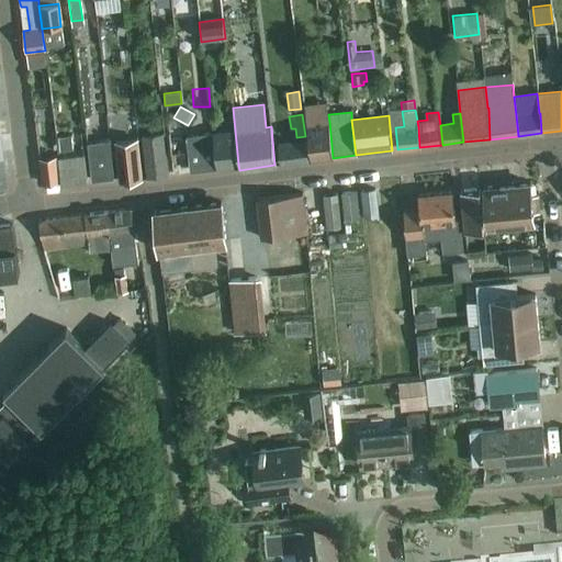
[(310,161),(333,158),(329,122),(306,125),(307,139),(310,161)]
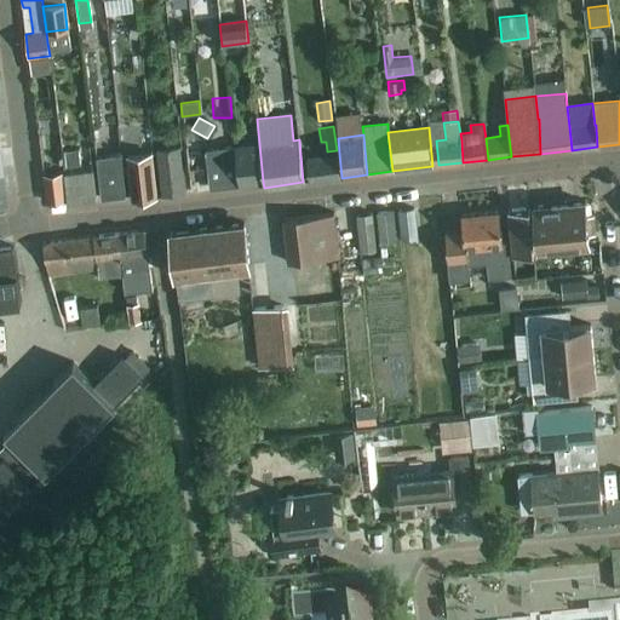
[(237,185),(263,182),(259,144),(233,148),(237,185)]
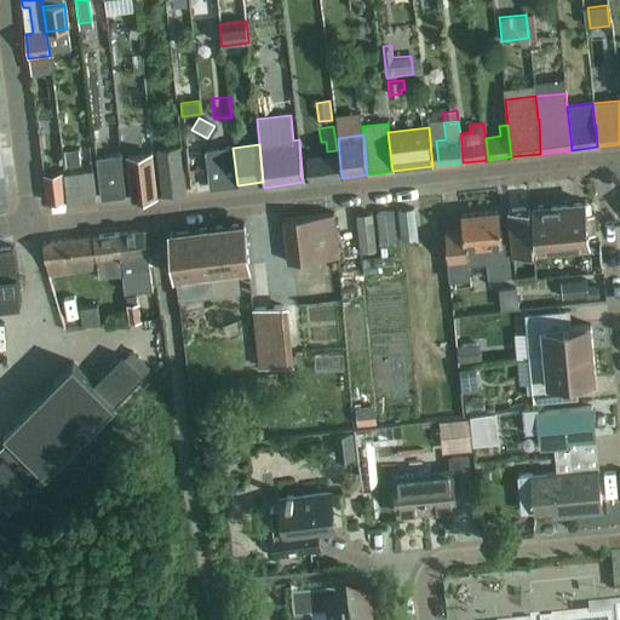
[(210,189),(237,185),(233,148),(205,150),(210,189)]
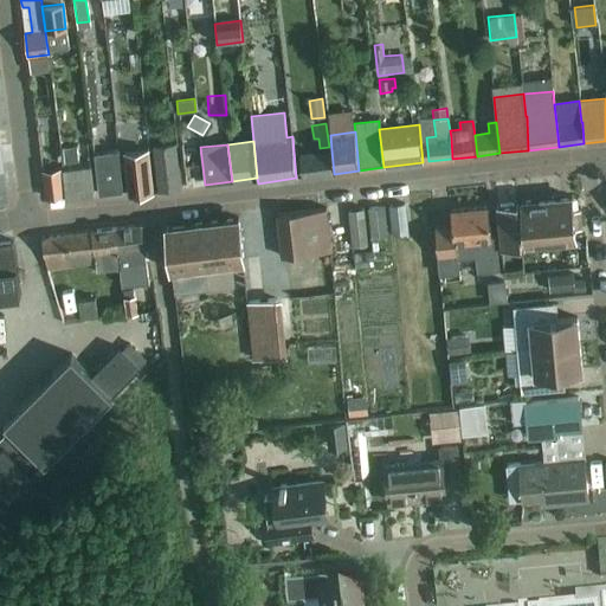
[(77,146),(63,148),(65,162),(78,160),(77,146)]
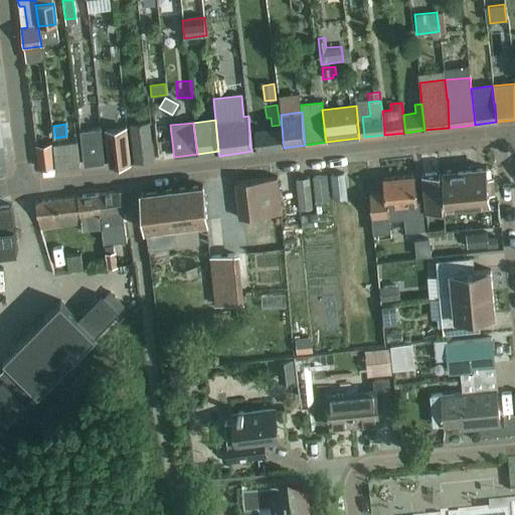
[(148,124),(130,127),(134,164),(153,161),(148,124)]
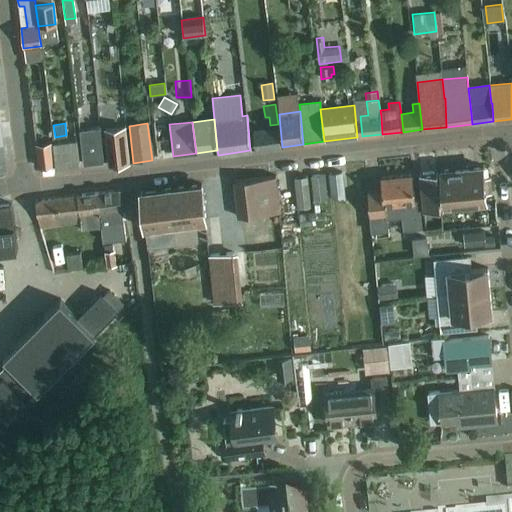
[(255,150),(282,147),(280,127),(253,130),(255,150)]
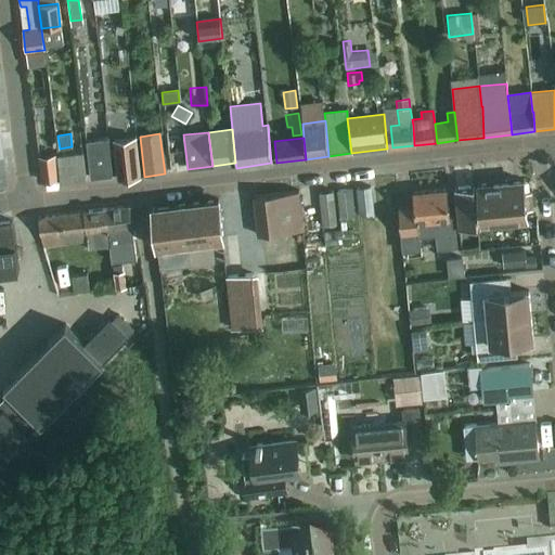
[(107,140),(87,142),(90,179),(112,177),(107,140)]
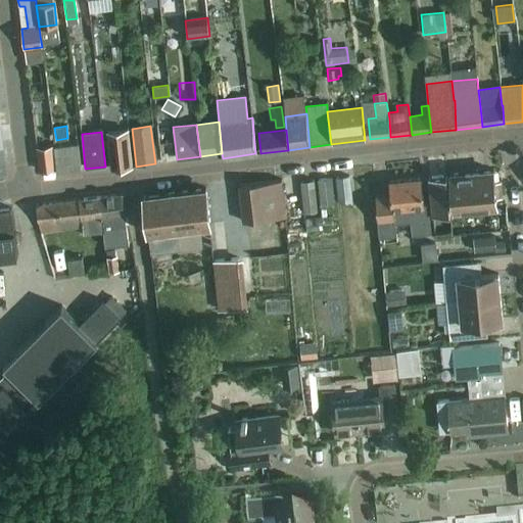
[(110,170),(132,168),(128,132),(106,135),(110,170)]
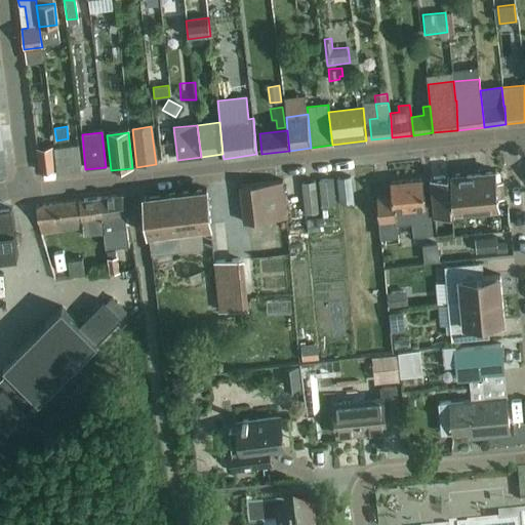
[(176,164),(176,160),(174,143),(163,145),(165,165),(176,164)]
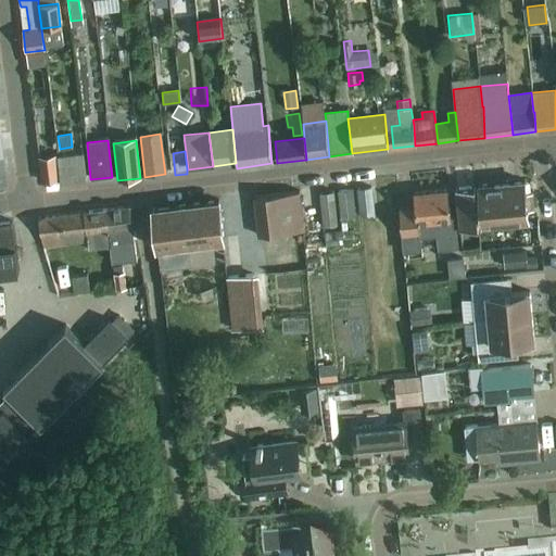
[(83,153),(57,156),(60,182),(86,179),(83,153)]
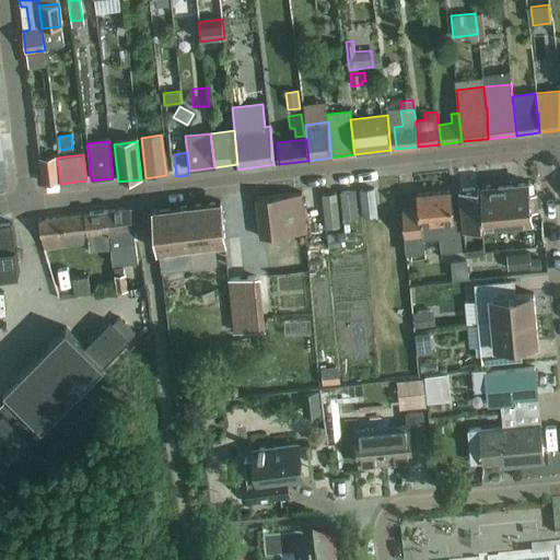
[(56,155),(39,158),(43,184),(59,182),(56,155)]
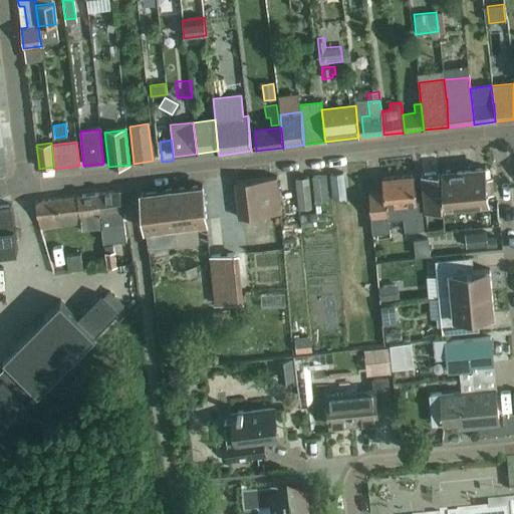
[(445,210),(490,206),(486,166),(442,170),(445,210)]
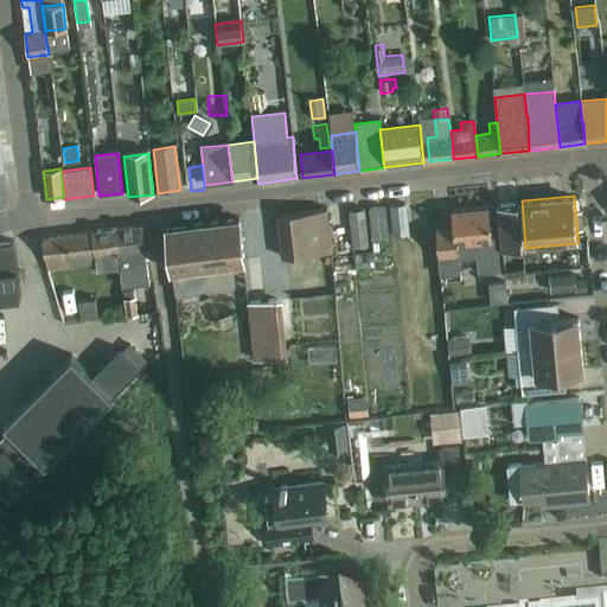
[(502,249),(522,248),(518,204),(498,206),(502,249)]
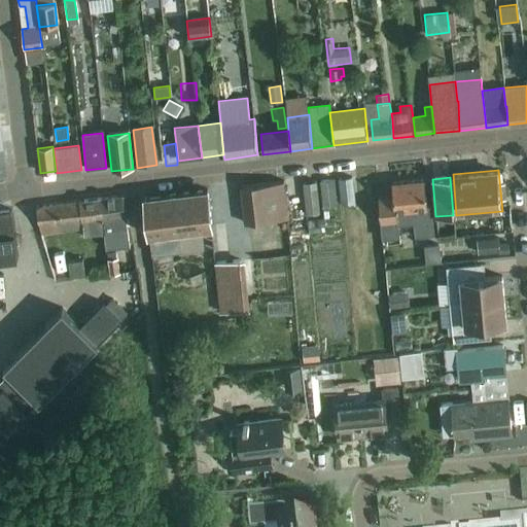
[(351,178),(340,179),(342,204),(354,203),(351,178)]
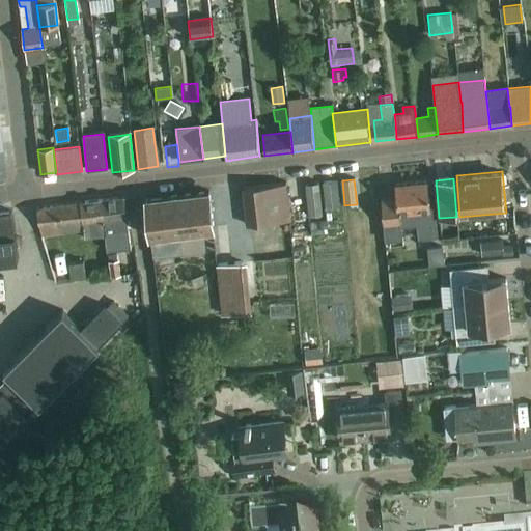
[(436,208),(429,210),(427,180),(395,184),(396,197),(381,199),(385,242),(402,240),(401,227),(417,225),(418,240),(438,238),(436,208)]
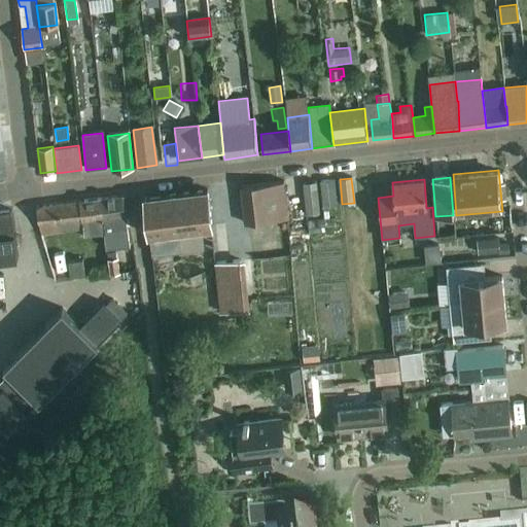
[(334,180),(321,181),(323,207),(336,206),(334,180)]
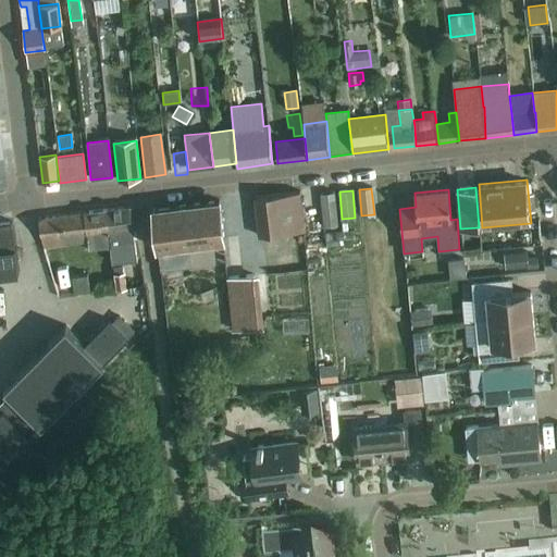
[(299,193),(254,198),(258,237),(304,232),(299,193)]
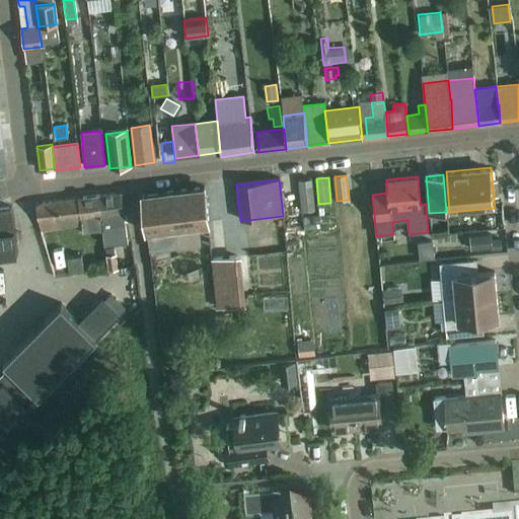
[(311,179),(298,180),(301,212),(314,211),(311,179)]
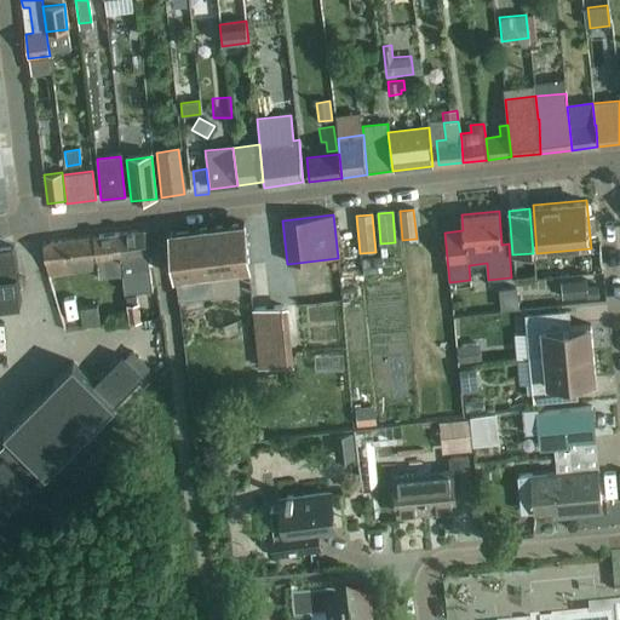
[(176,277),(248,269),(244,224),(171,233),(176,277)]
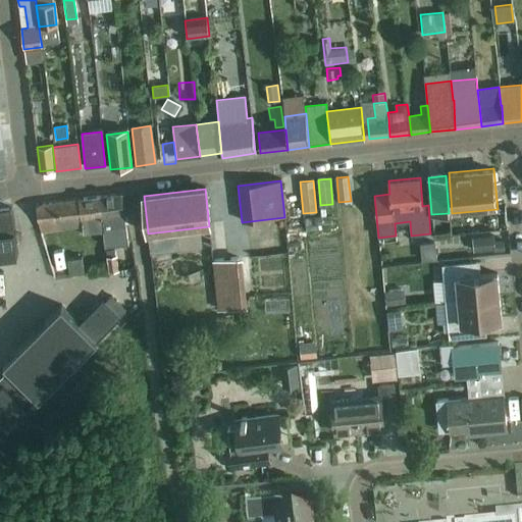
[(105,247),(106,247),(128,244),(124,213),(121,195),(100,198),(104,230),(103,231),(105,247)]
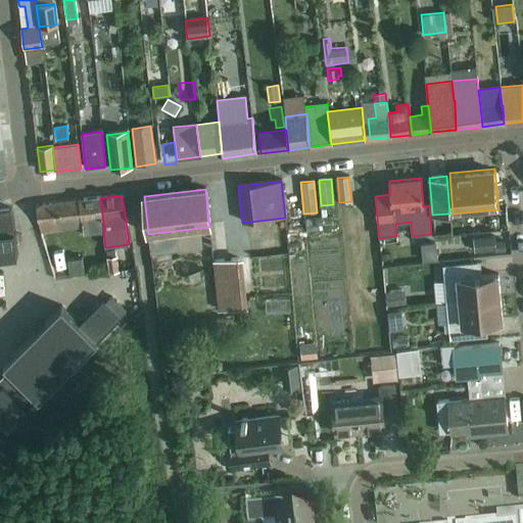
[(103,232),(104,231),(100,198),(80,200),(83,228),(84,234),(103,232)]
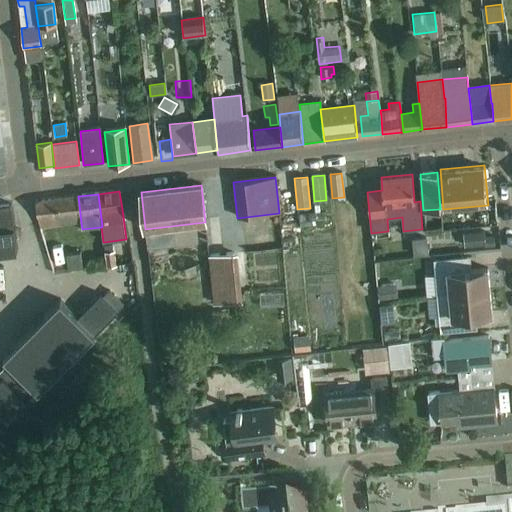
[(60,225),(81,223),(78,196),(57,199),(60,225)]
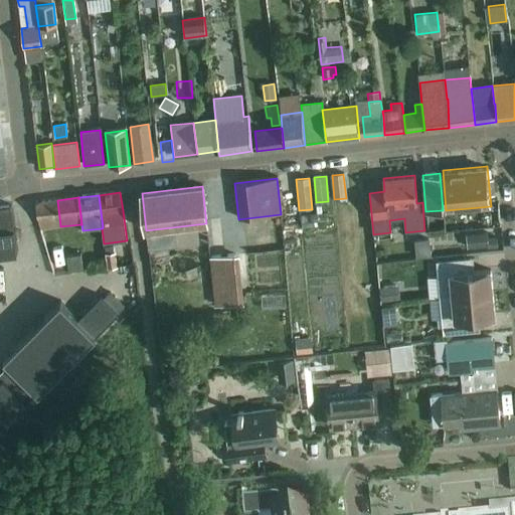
[(40,228),(60,226),(57,200),(36,202),(37,217),(40,228)]
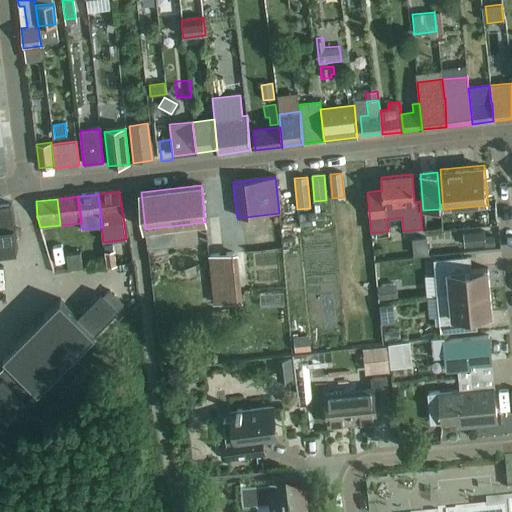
[(0,254),(17,253),(12,205),(0,206),(0,254)]
